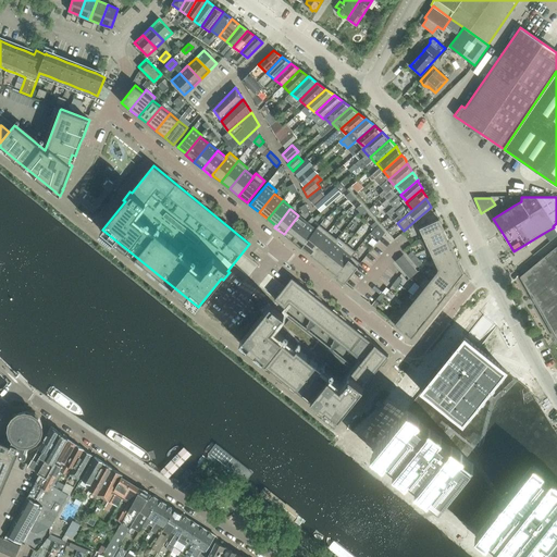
[(419,227),(424,238),(444,230),(435,211),(424,217),(428,224),(419,227)]
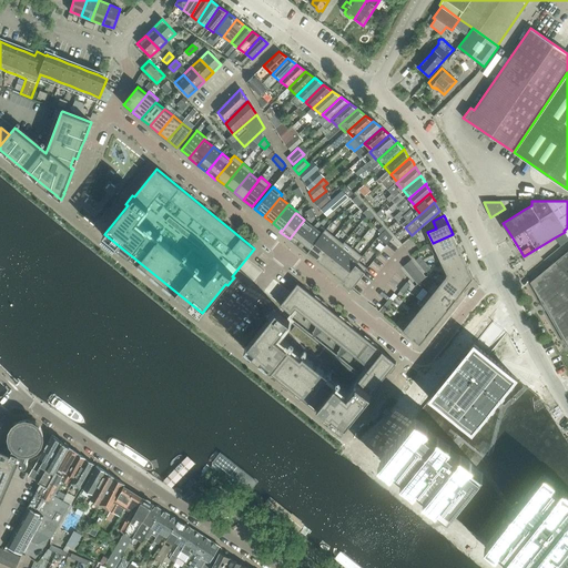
[(313,227),(304,220),(290,239),(298,246),(313,227)]
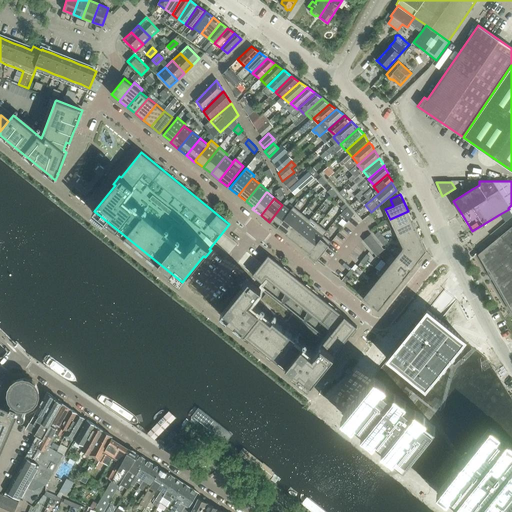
[(277,227),(290,211),(282,205),(269,222),(277,228),(278,227),(277,227)]
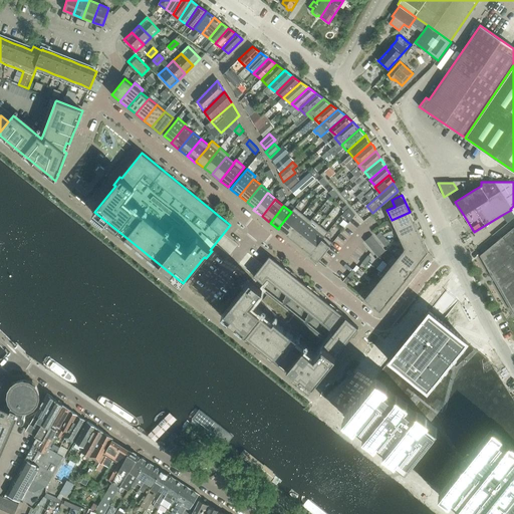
[(291,212),(278,228),(279,228),(286,234),(303,214),(294,208),(291,212)]
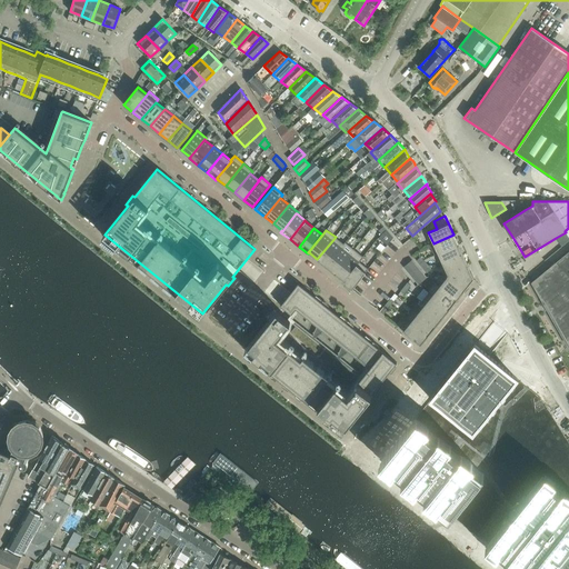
[(433,243),(438,253),(458,245),(456,238),(453,235),(433,243)]
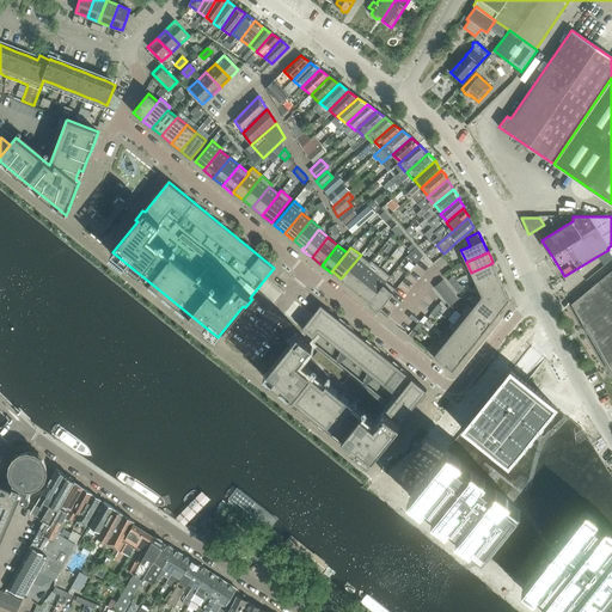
[(350,287),(371,263),(369,263),(361,255),(341,279),(350,287)]
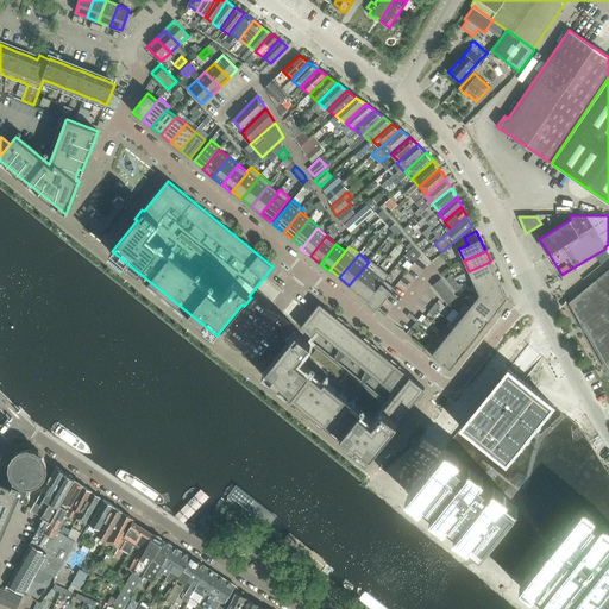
[(369,262),(349,286),(358,293),(380,268),(369,259),(368,262),(369,262)]
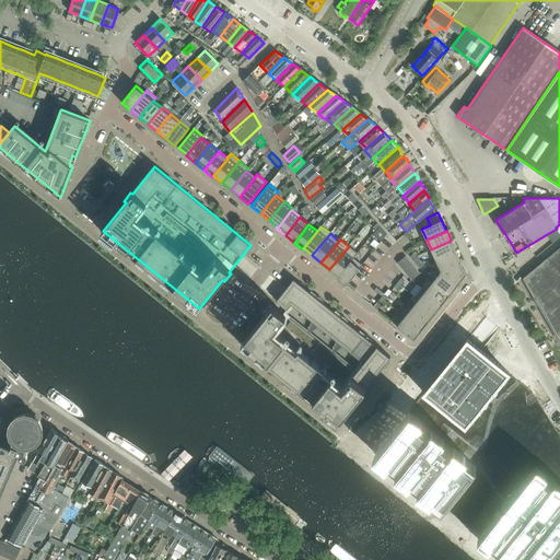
[(431,249),(435,259),(456,251),(453,244),(451,241),(431,249)]
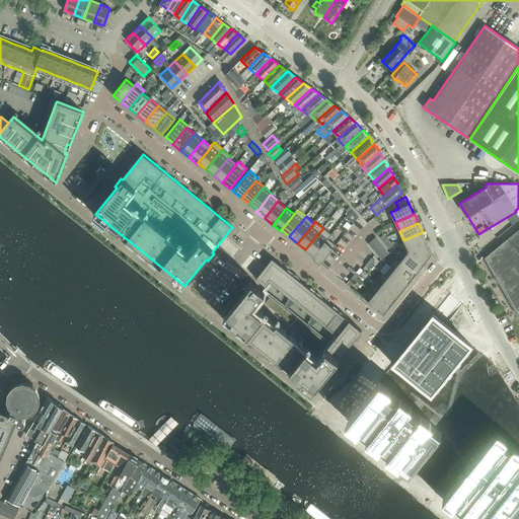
[(327,238),(327,239),(331,234),(323,228),(305,249),(313,255),(313,256),(327,238)]
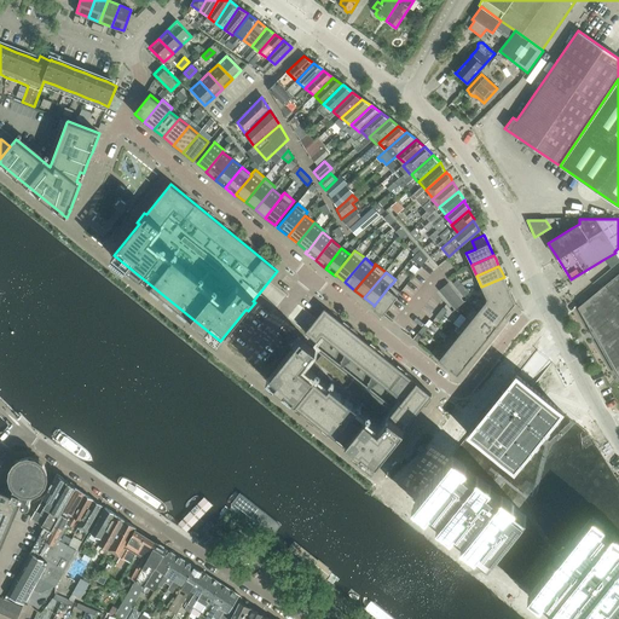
[(618,275),(589,299),(579,308),(591,331),(595,336),(618,377),(618,376),(618,275)]
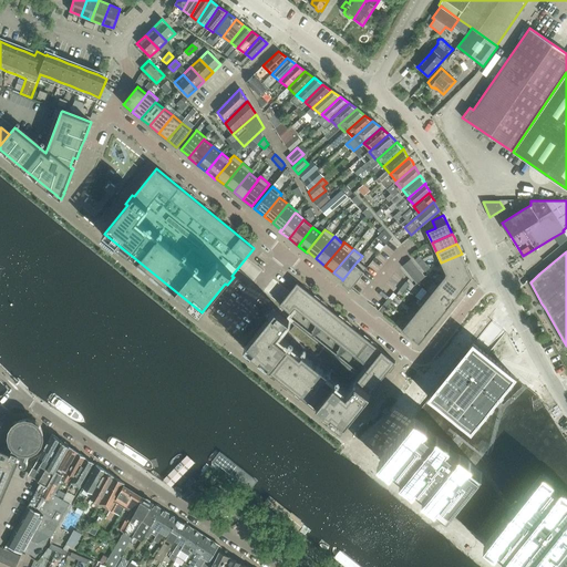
[(441,263),(446,274),(466,264),(463,257),(462,255),(462,254),(441,263)]
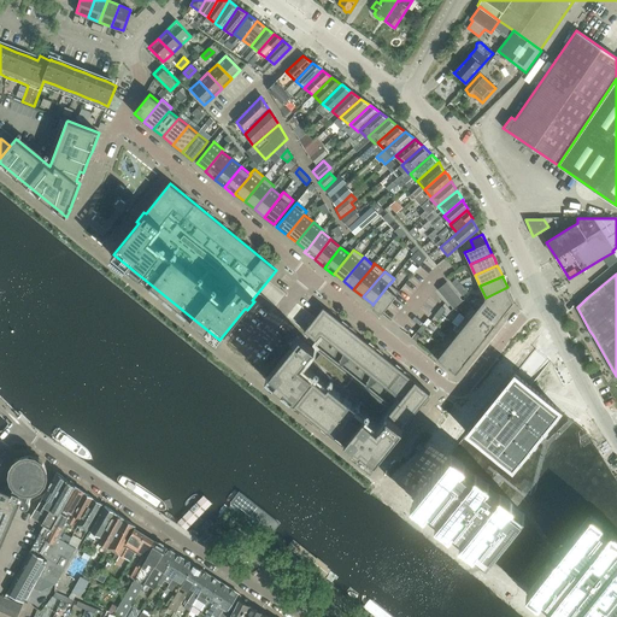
[(446,300),(451,295),(454,293),(446,282),(438,289),(446,300)]
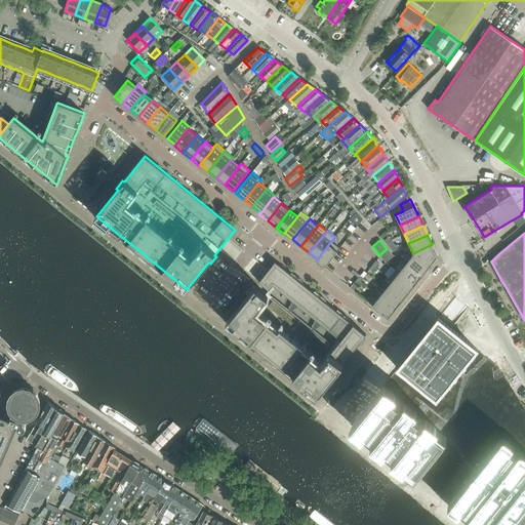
[(331,242),(331,241),(317,259),(317,258),(316,259),(325,267),(339,248),(331,242)]
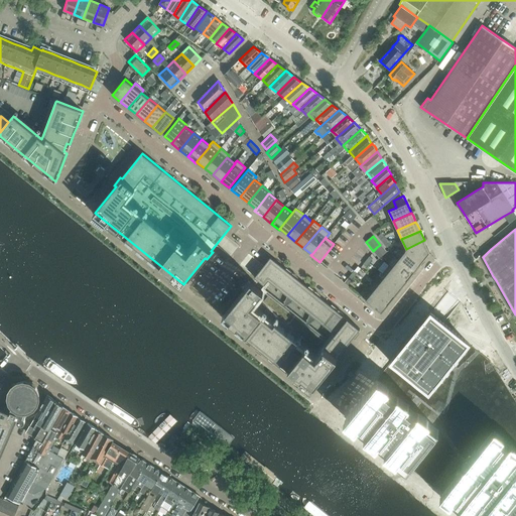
[(406,249),(405,251),(404,252),(418,262),(419,262),(422,258),(424,260),(429,252),(424,241),(424,240),(406,249)]
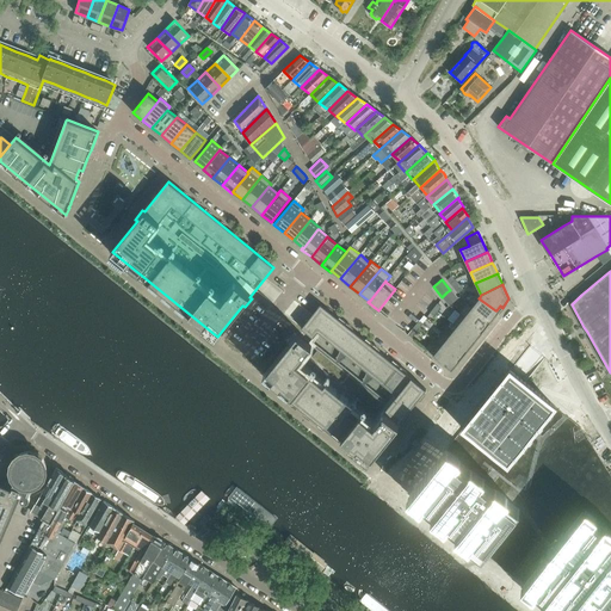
[(479,298),(471,308),(491,322),(498,313),(499,312),(497,310),(495,310),(479,298)]
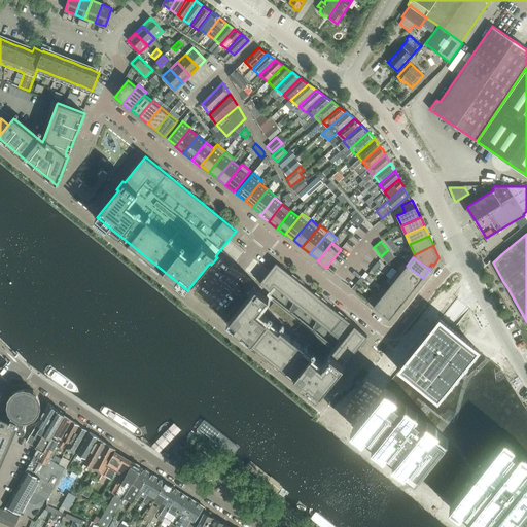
[(260,282),(256,287),(255,288),(254,287),(247,294),(249,296),(231,319),(227,323),(226,324),(236,331),(237,330),(241,334),(249,340),(252,343),(262,351),(265,352),(274,360),(276,361),(285,370),(286,370),(294,377),(295,377),(303,383),(307,386),(314,392),(319,396),(337,374),(339,375),(345,367),(343,365),(347,361),(351,356),(361,344),(365,339),(367,336),(349,321),(339,313),(326,303),(315,293),(303,284),(292,275),(286,271),(281,266),(276,262),(269,272),(260,282)]
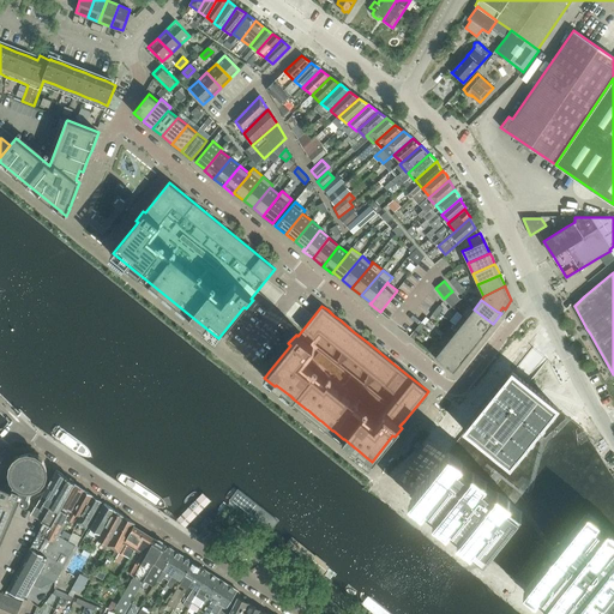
[(474,309),(467,318),(467,319),(485,333),(493,324),(474,309)]
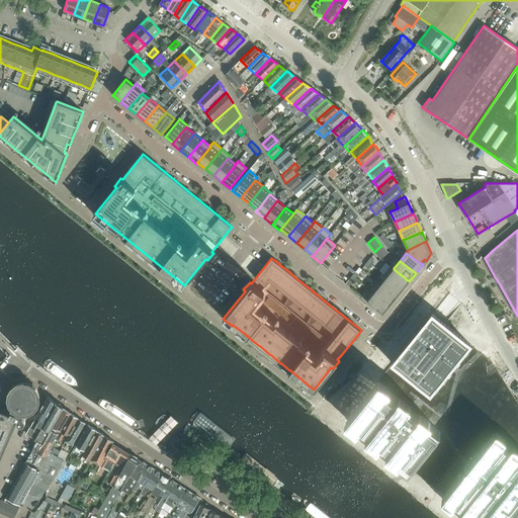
[(409,281),(394,269),(394,268),(391,266),(383,275),(386,277),(403,289),(409,281)]
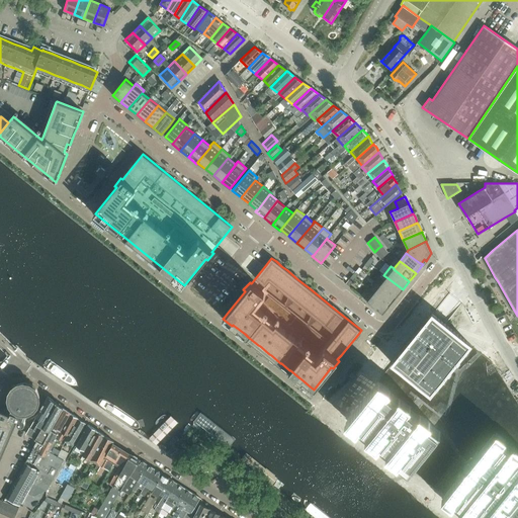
[(386,277),(380,284),(396,297),(403,289),(386,277)]
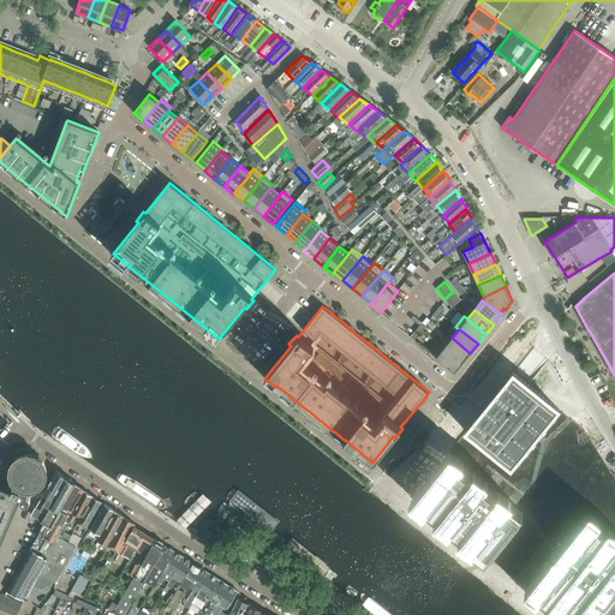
[(452,338),(447,334),(439,344),(440,345),(441,345),(463,363),(470,353),(452,338)]
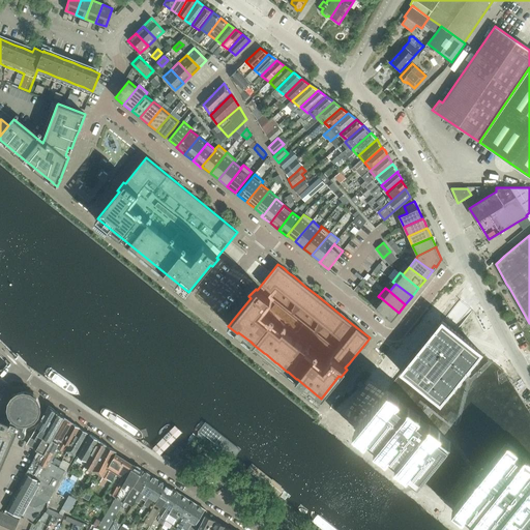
[(373,305),(391,321),(399,313),(380,297),(379,297),(373,305)]
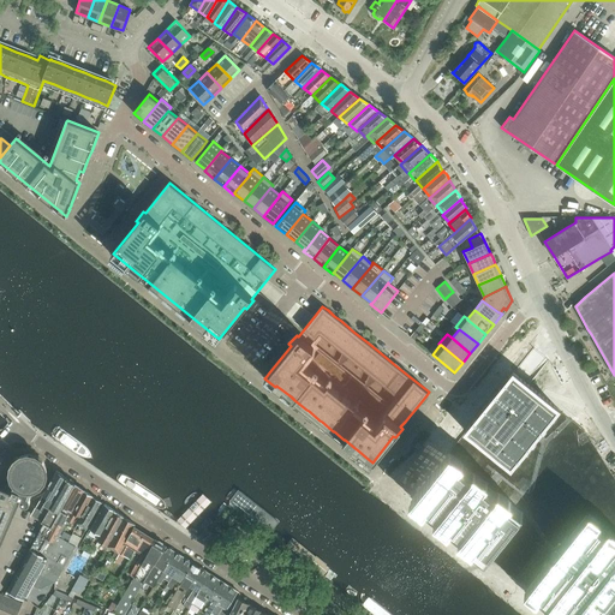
[(451,453),(410,502),(423,513),(427,511),(436,519),(434,521),(448,533),(451,530),(461,538),(458,542),(472,553),(473,550),(485,561),(487,559),(497,567),(495,569),(502,575),(502,577),(513,585),(521,591),(523,589),(527,591),(524,595),(526,596),(525,597),(533,603),(535,602),(536,603),(538,601),(547,608),(544,610),(550,614),(613,614),(614,614),(614,481),(584,433),(559,412),(560,411),(530,386),(548,363),(532,350),(514,374),(513,372),(508,378),(506,377),(502,382),(503,383),(497,390),(496,389),(491,394),(494,396),(488,404),(485,402),(482,407),(484,408),(482,411),(481,408),(477,413),(478,416),(472,423),(470,422),(466,427),(469,428),(464,434),(465,435),(451,453)]
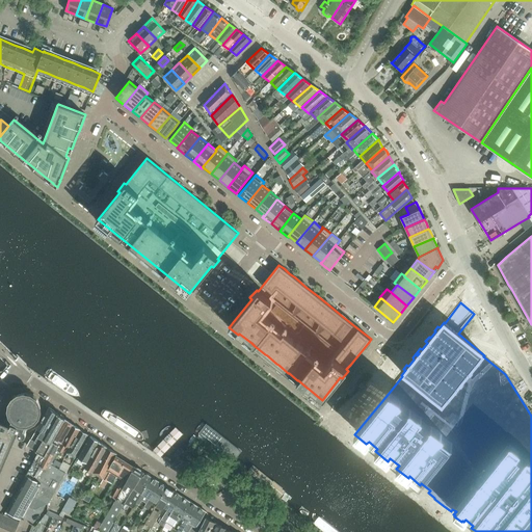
[(0,468),(16,431),(18,432),(18,434),(19,436),(20,437),(22,437),(23,437),(25,437),(26,435),(26,433),(25,431),(24,430),(26,425),(29,424),(33,422),(36,420),(38,416),(41,411),(41,408),(40,403),(37,400),(35,398),(33,396),(30,395),(25,394),(22,394),(16,396),(15,398),(12,399),(11,401),(10,403),(9,407),(9,410),(10,415),(12,418),(1,426),(0,426),(0,468)]
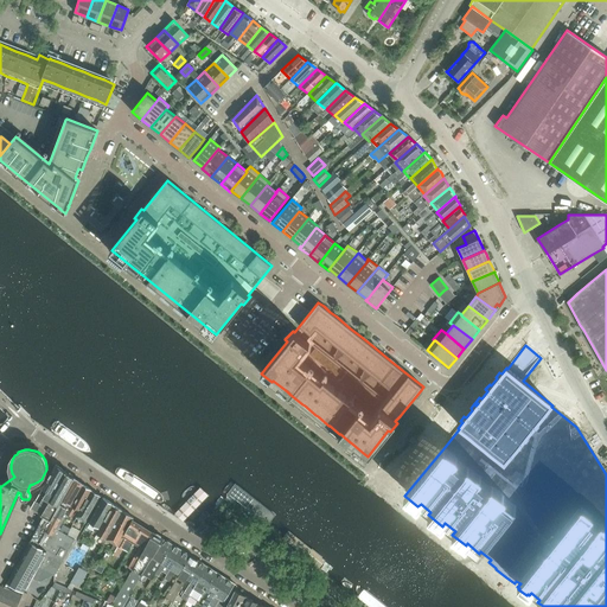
[(31,509),(42,515),(65,472),(56,465),(31,509)]
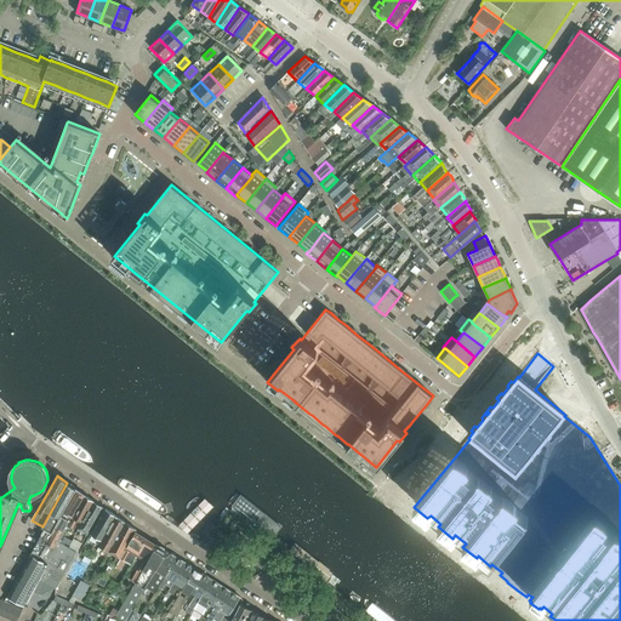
[(40,536),(49,541),(55,529),(77,489),(67,483),(43,527),(41,527),(45,529),(40,536)]
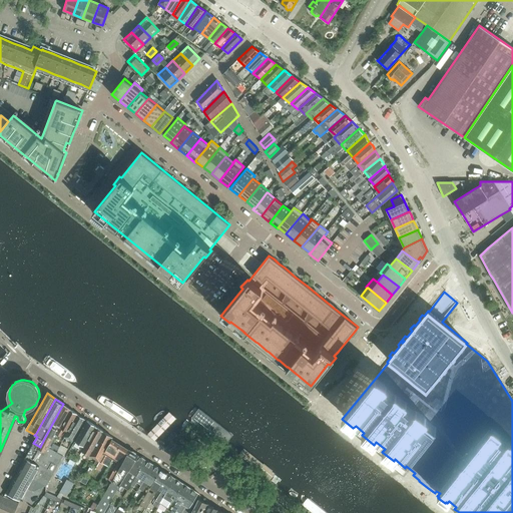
[(32,462),(37,465),(39,466),(33,478),(46,485),(64,456),(57,452),(52,450),(50,448),(49,445),(51,443),(55,435),(69,409),(63,404),(45,437),(40,447),(39,449),(39,450),(32,462)]
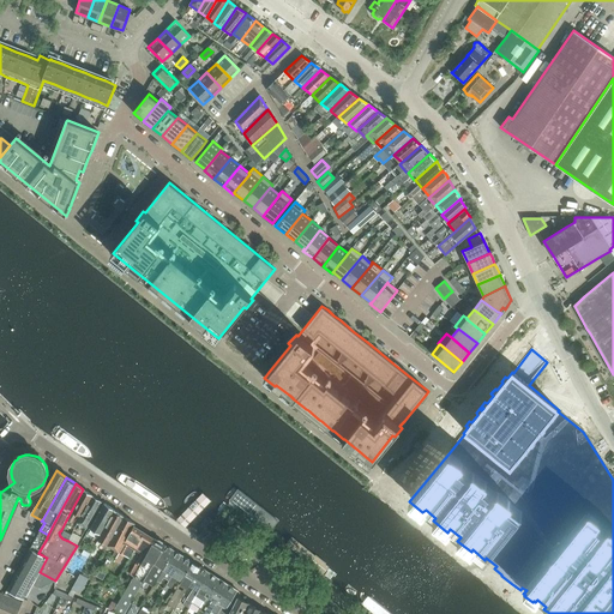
[(80,517),(92,495),(84,489),(83,489),(66,521),(71,523),(76,516),(80,517)]
